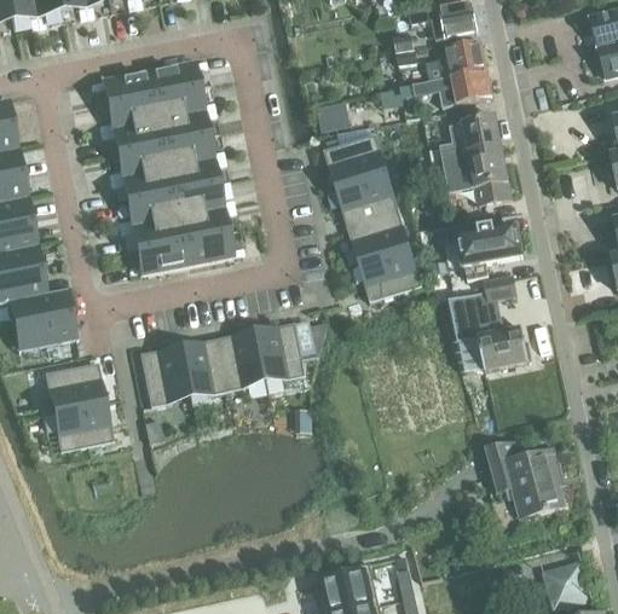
[(0,17),(10,16),(7,0),(0,0),(0,17)]
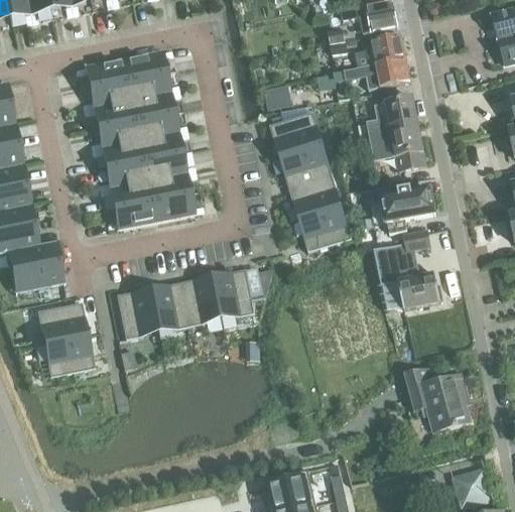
[(6,0),(8,13),(23,10),(24,15),(30,14),(26,0),(6,0)]
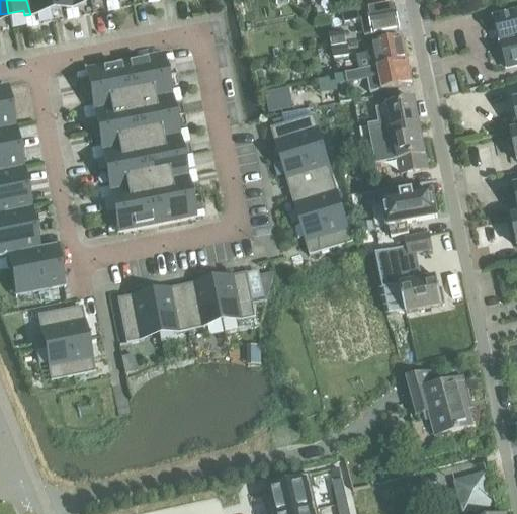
[(26,0),(30,14),(35,13),(34,8),(50,5),(48,0),(26,0)]
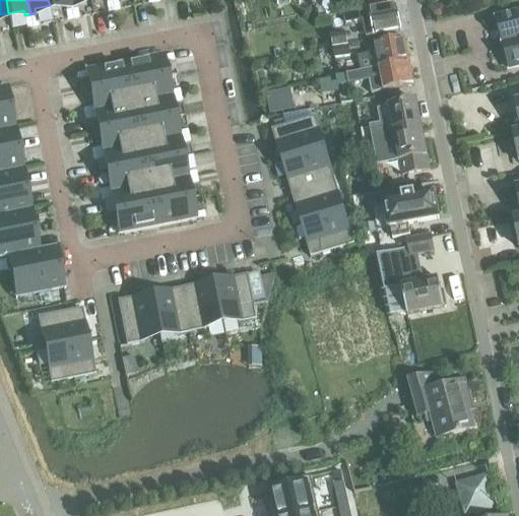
[(434,4),(432,8),(434,13),(437,15),(444,14),(446,10),(444,4),(440,2),(434,4)]
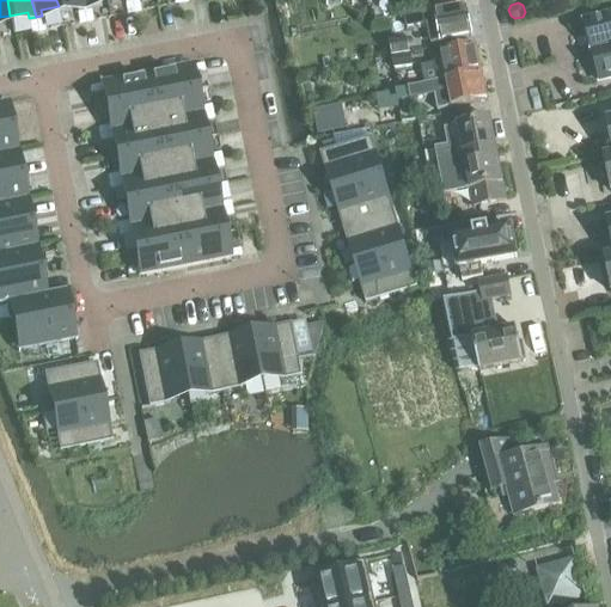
[(469,29),(471,24),(470,17),(466,14),(464,4),(433,10),(433,5),(403,11),(405,24),(426,20),(429,40),(470,31),(469,29)]
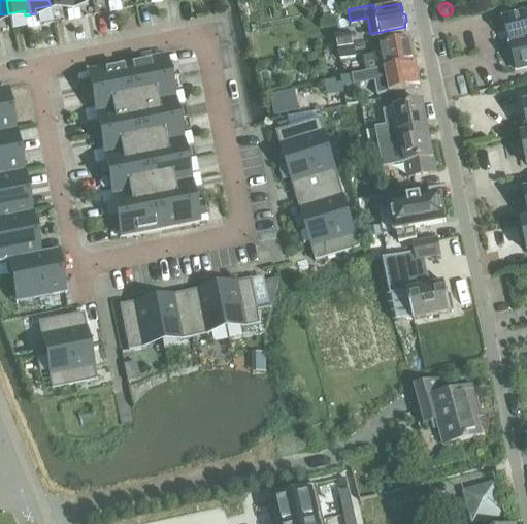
[(509,41),(526,36),(526,8),(503,15),(509,41)]
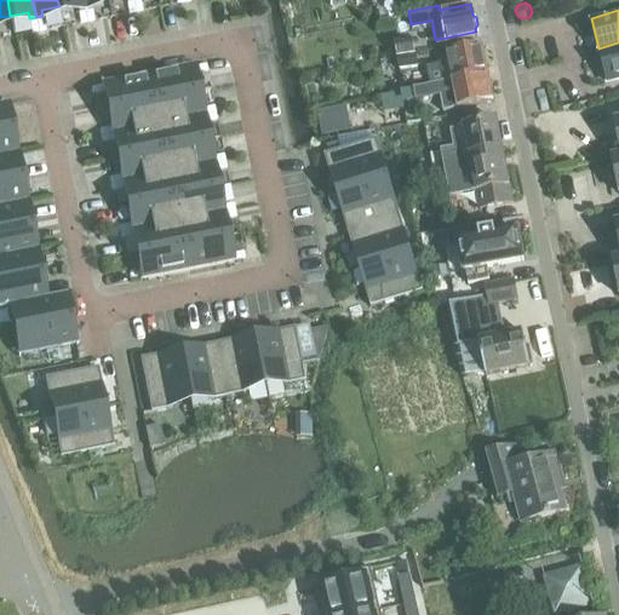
[(412,47),(410,36),(394,39),(396,51),(412,47)]
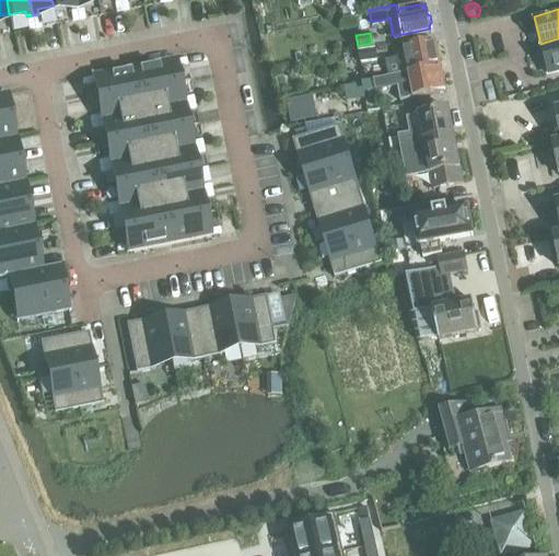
[(384,57),(384,61),(387,73),(439,62),(434,37),(403,44),(404,53),(395,55),(384,57)]
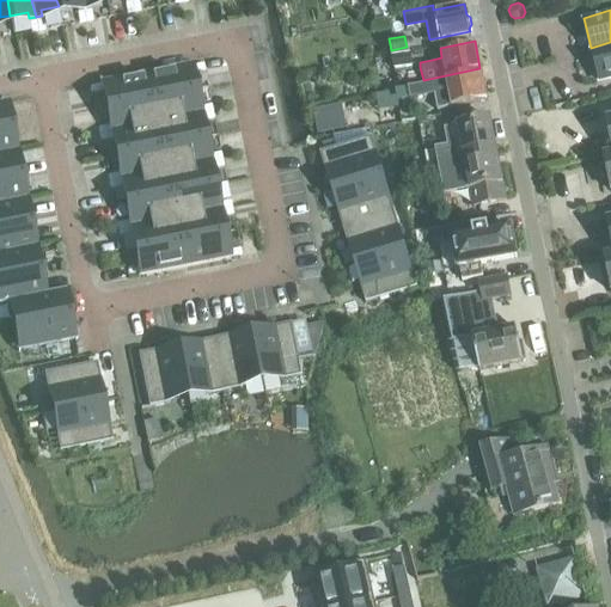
[(610,42),(591,48),(599,78),(610,74),(610,42)]
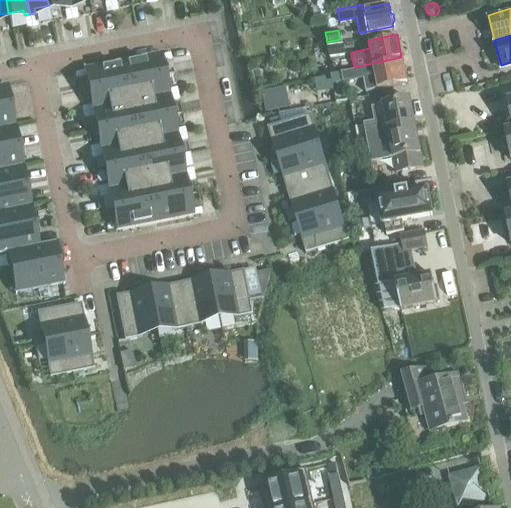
[(330,54),(343,52),(341,42),(328,45),(330,54)]
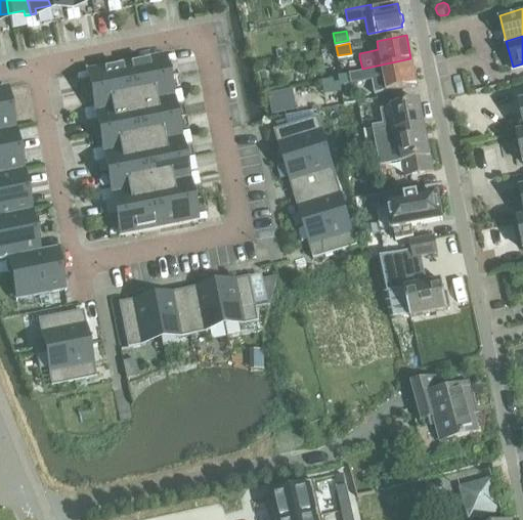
[(165,52),(125,60),(129,81),(164,74),(161,59),(166,58),(165,52)]
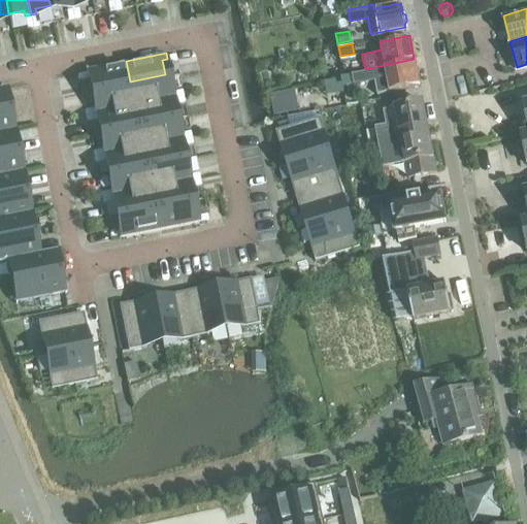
[(419,83),(414,59),(365,69),(351,72),(354,82),(374,77),(377,91),(419,83)]
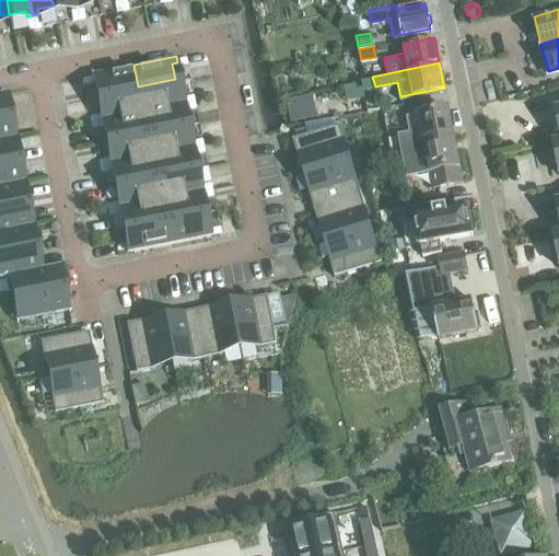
[(101,94),(138,87),(134,65),(91,72),(92,80),(97,79),(101,94)]
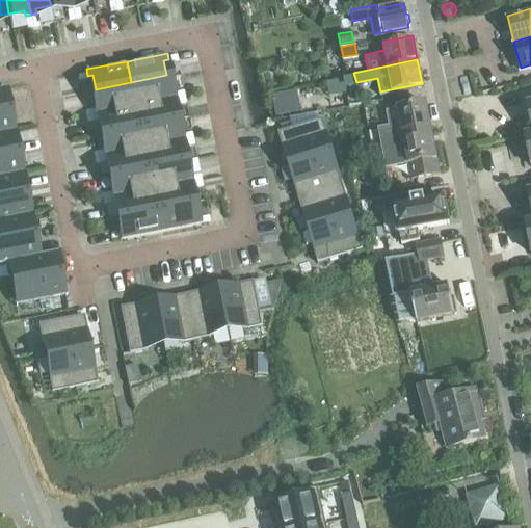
[(131,82),(135,103),(176,95),(175,89),(168,90),(166,75),(131,82)]
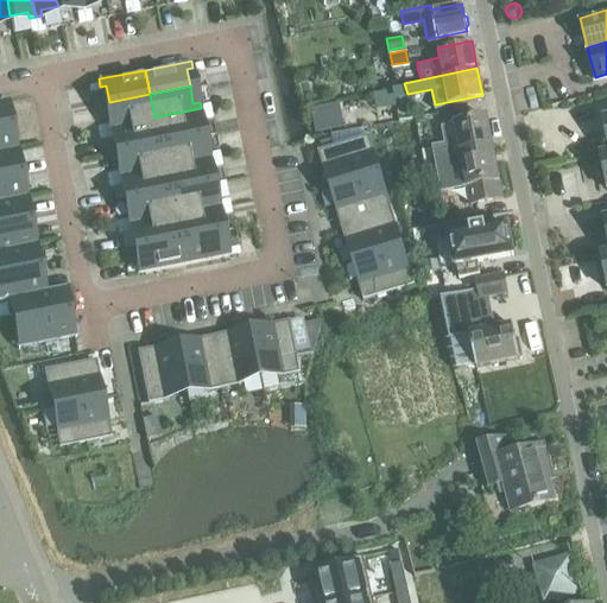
[(155,118),(150,94),(109,102),(113,119),(107,120),(108,127),(155,118)]
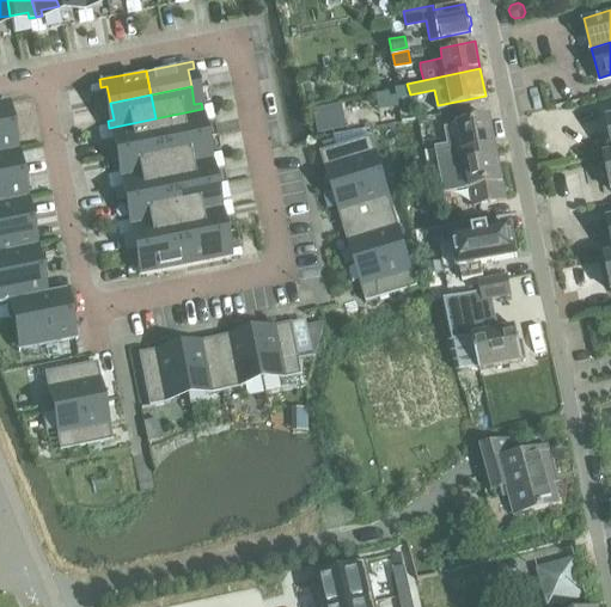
[(0,151),(17,147),(7,98),(0,99),(0,151)]
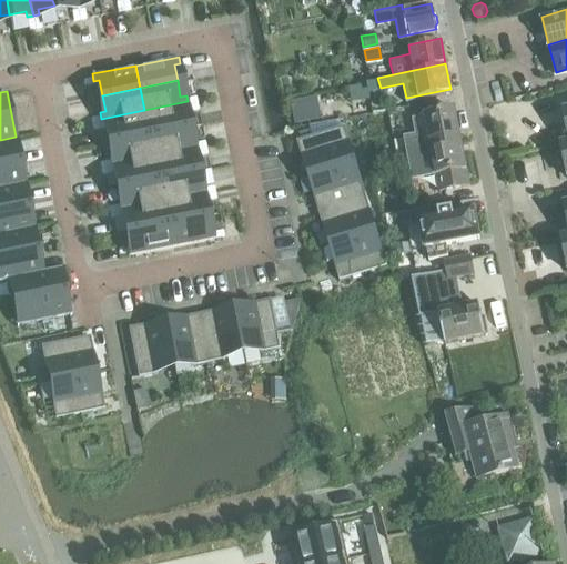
[(311,110),(307,96),(291,99),(294,113),(311,110)]
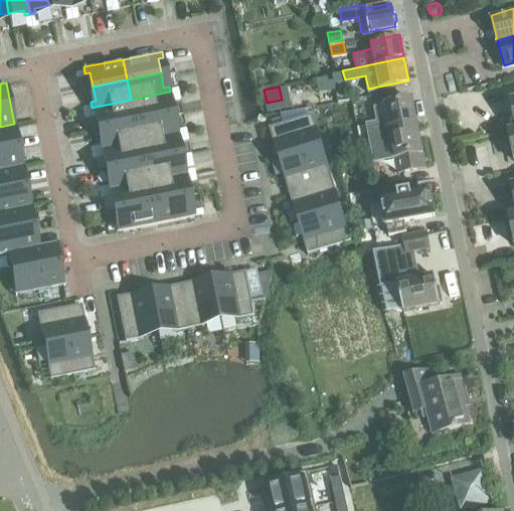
[(135,120),(169,113),(166,99),(171,98),(170,92),(131,100),(135,120)]
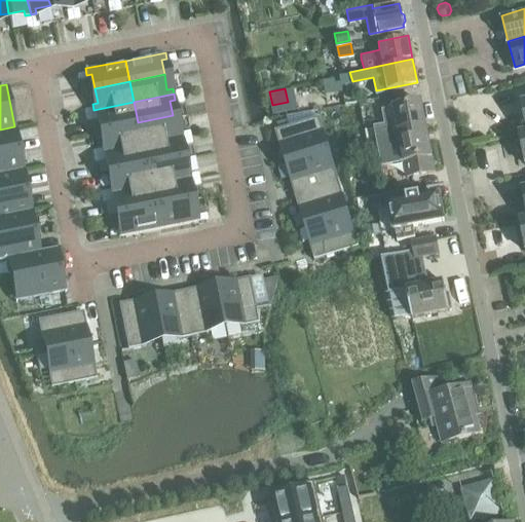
[(384,122),(372,124),(375,136),(425,125),(419,98),(391,103),(392,105),(381,107),(384,122)]
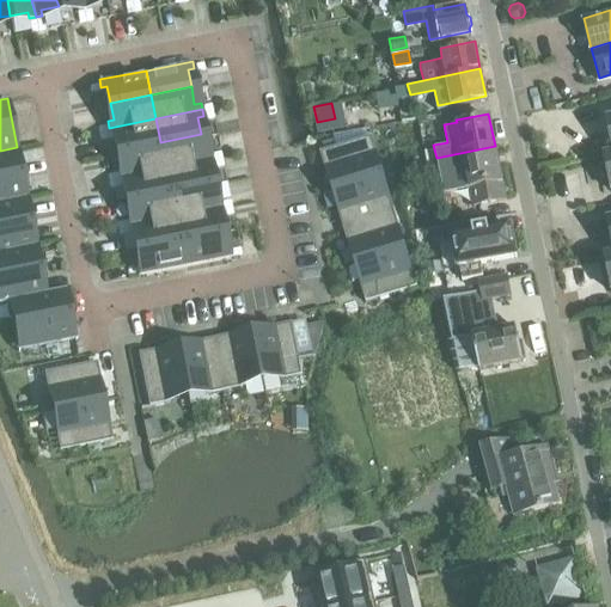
[(160,142),(156,118),(109,128),(110,135),(116,134),(120,151),(160,142)]
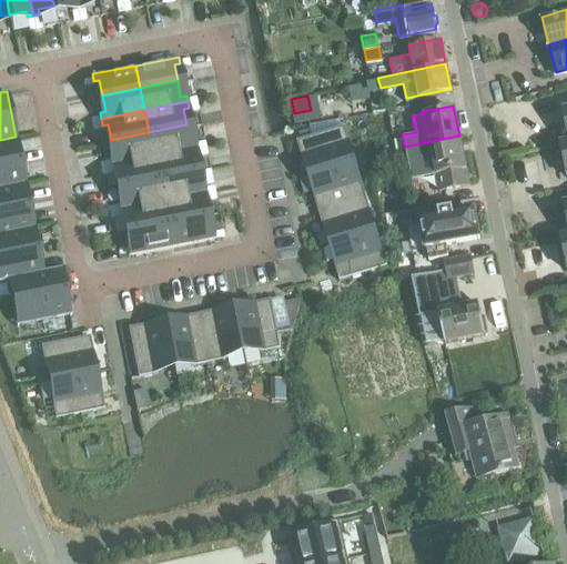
[(186,124),(149,132),(153,154),(196,147),(195,140),(189,141),(186,124)]
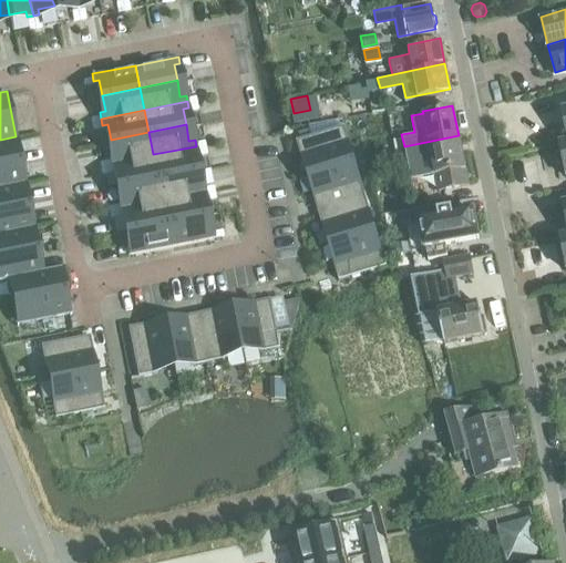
[(300,137),(296,139),(302,159),(308,156),(312,172),(354,160),(343,124),(311,134),(300,137)]
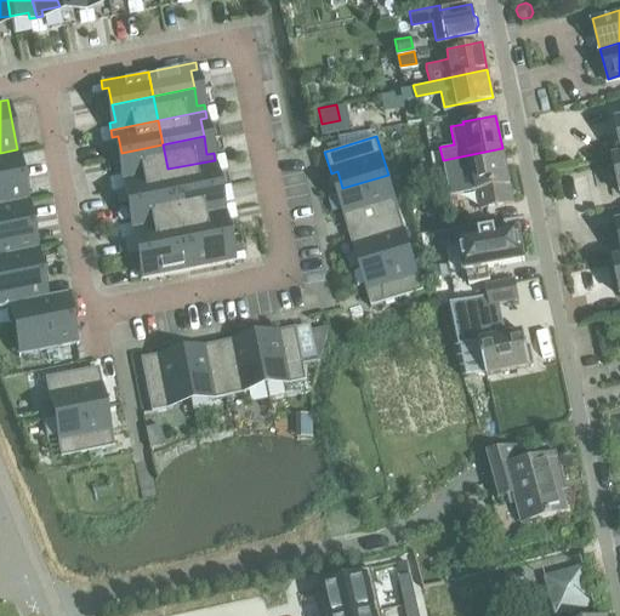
[(339,138),(326,142),(329,150),(341,147),(339,138)]
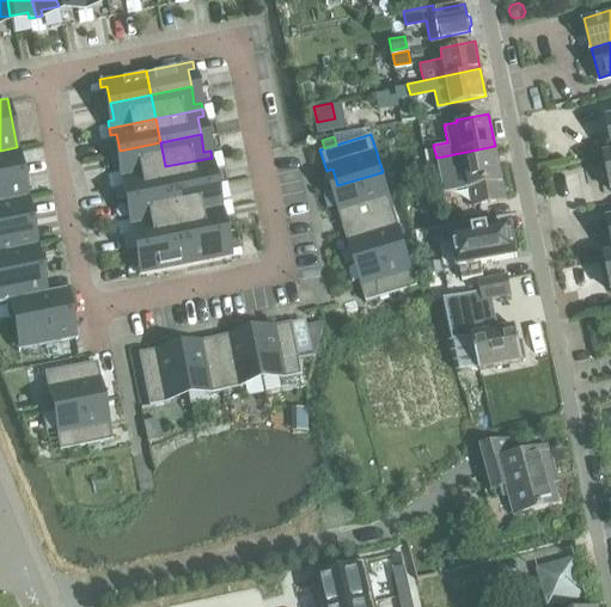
[(118,176),(165,166),(160,142),(120,151),(123,167),(117,169),(118,176)]
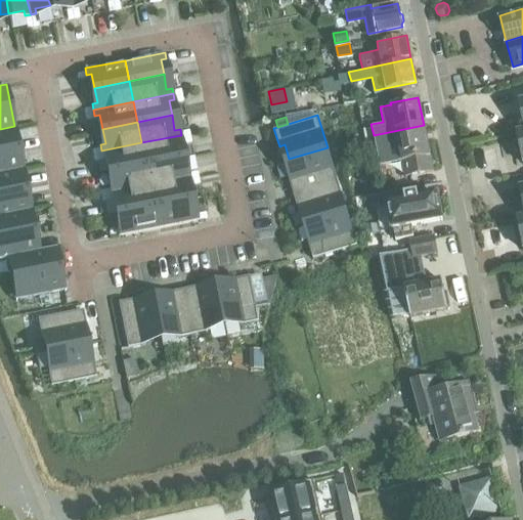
[(424,125),(374,135),(375,144),(379,164),(401,159),(404,173),(432,168),(425,134),(424,125)]
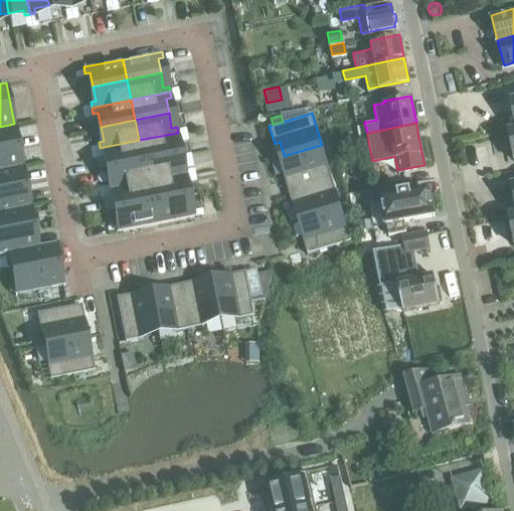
[(0,168),(22,164),(14,124),(0,127),(0,168)]
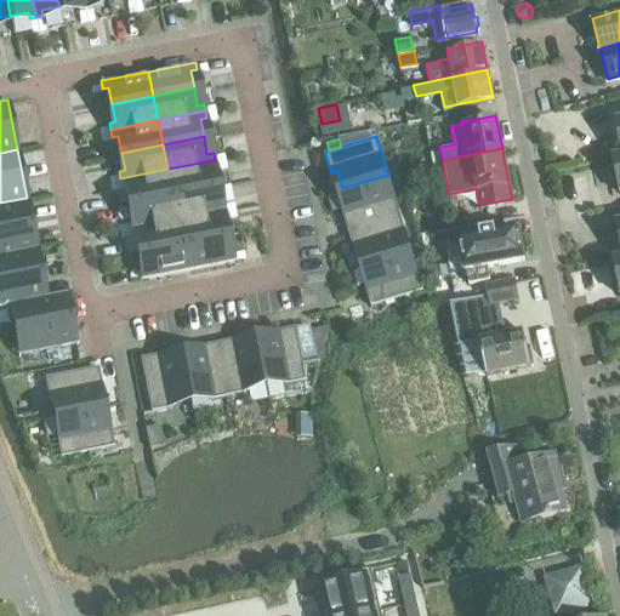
[(438,149),(431,150),(432,161),(441,160),(438,149)]
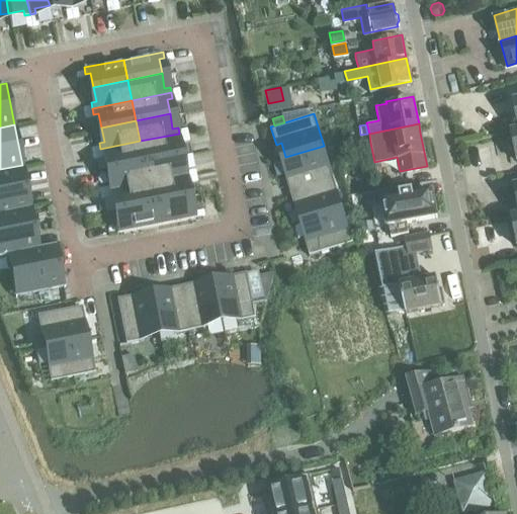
[(179,134),(140,141),(144,161),(178,155),(175,140),(180,139),(179,134)]
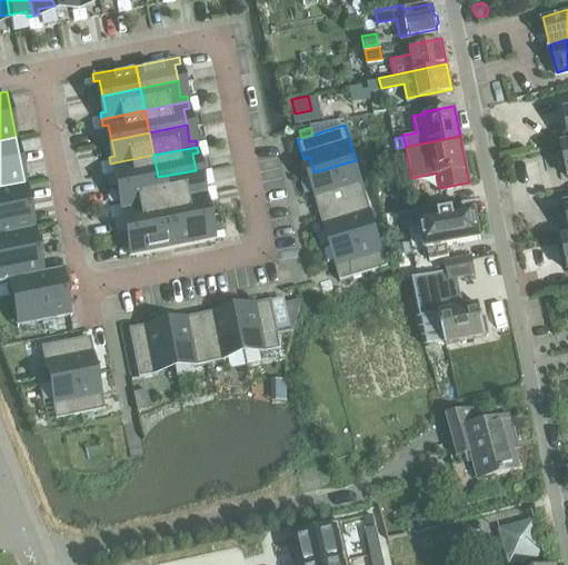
[(158,177),(153,155),(110,164),(111,170),(117,169),(120,185),(158,177)]
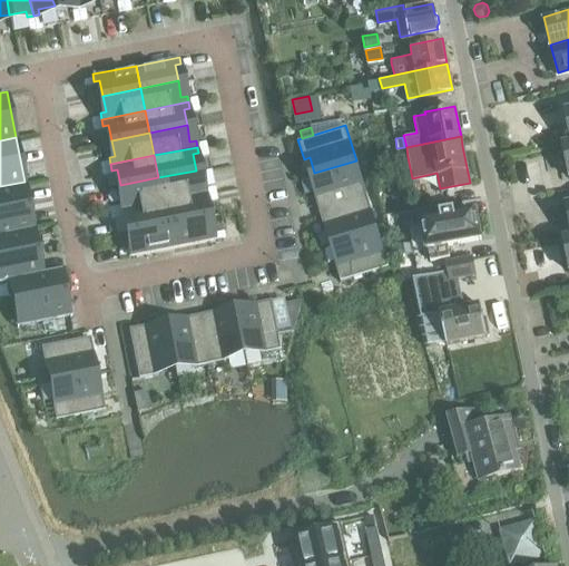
[(319,188),(313,191),(319,210),(366,195),(356,160),(314,173),(319,188)]
